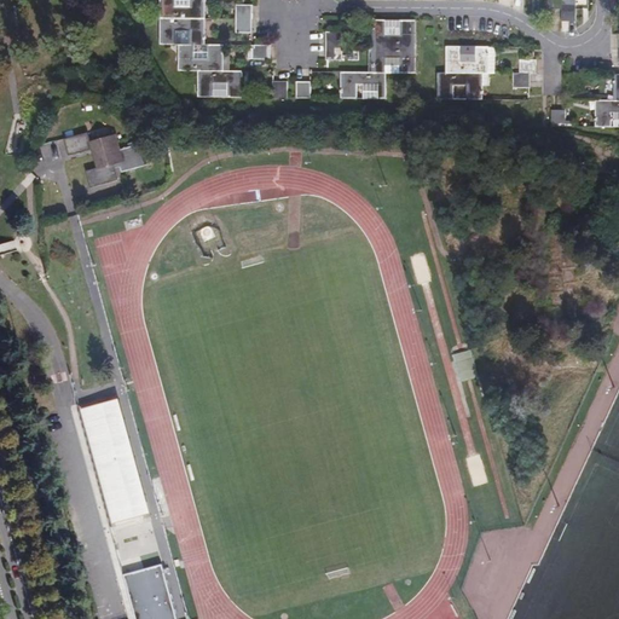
[(158,0),(158,21),(204,21),(203,0),(158,0)]
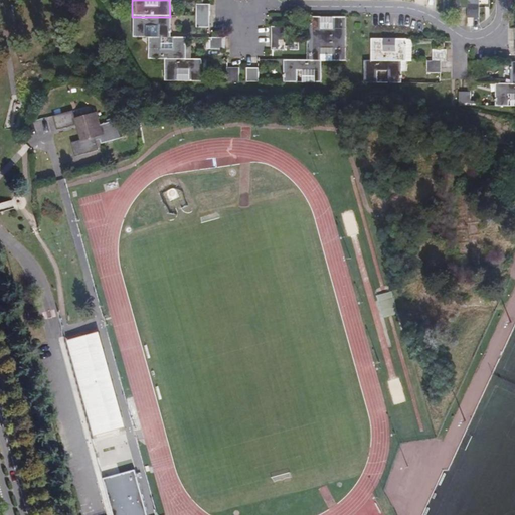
[(479,5),(468,0),(467,0),(468,8),(468,18),(479,18),(479,5)]
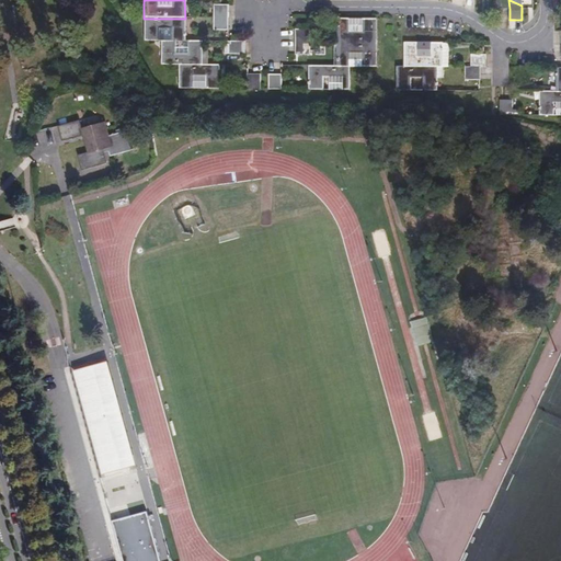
[(228,6),(213,6),(213,18),(228,18),(228,6)]
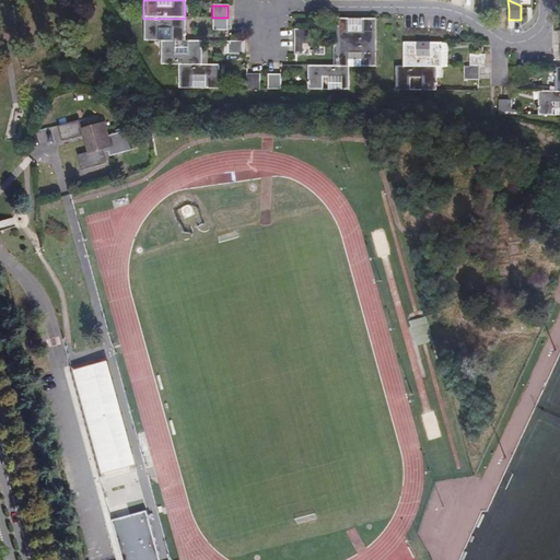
[(228,18),(212,18),(212,31),(228,31),(228,18)]
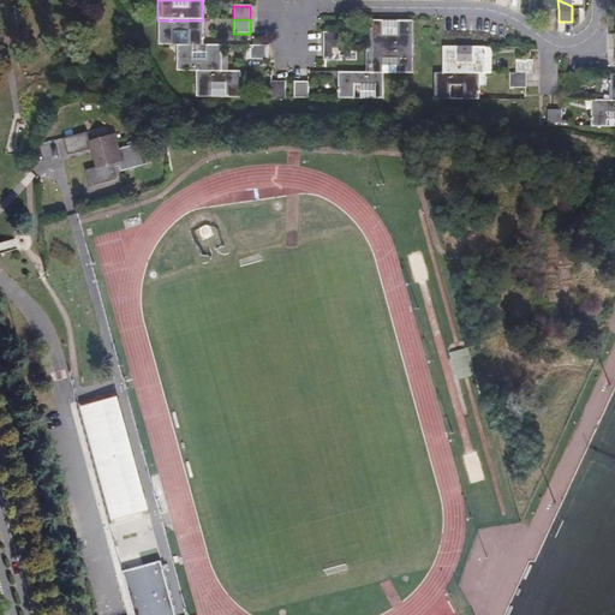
[(203,21),(157,21),(157,46),(177,46),(203,46),(203,21)]
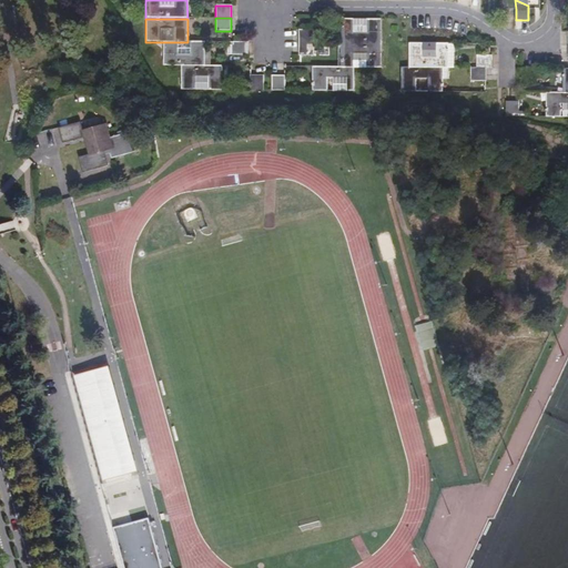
[(382,19),(343,19),(343,43),(382,43),(382,19)]
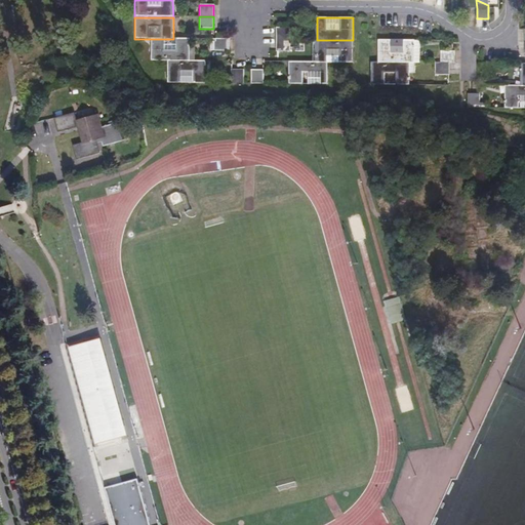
[(290,28),(277,28),(277,39),(290,40),(290,28)]
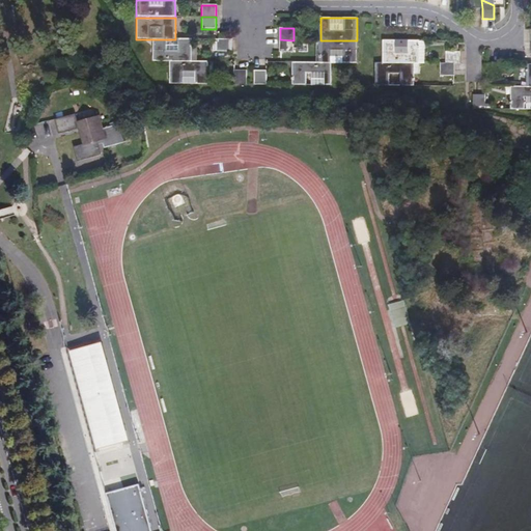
[(175,39),(152,39),(152,62),(168,62),(192,62),(192,39),(175,39)]
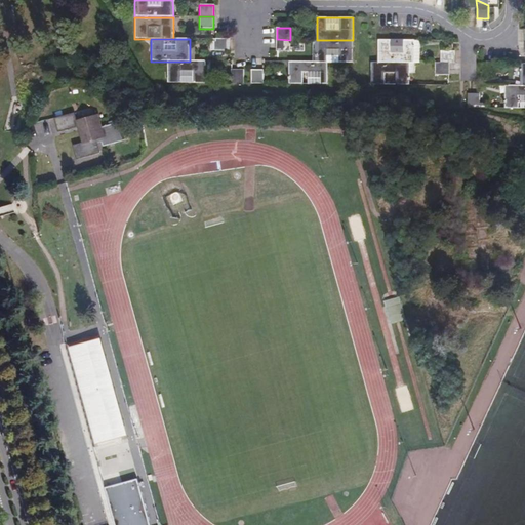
[(229,39),(214,39),(214,51),(229,51),(229,39)]
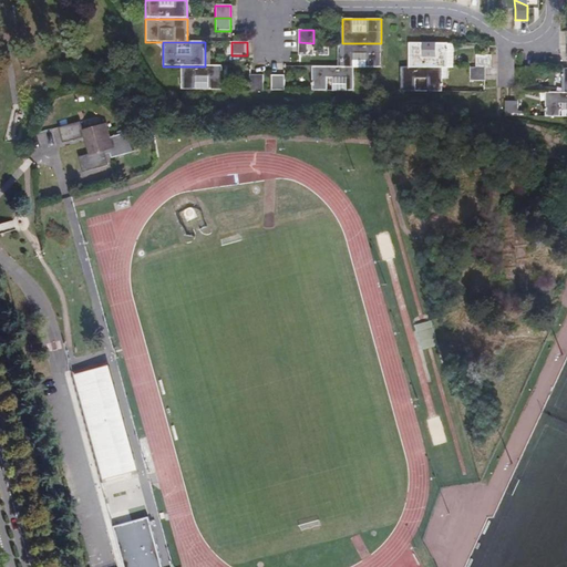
[(313,43),(299,42),(299,57),(313,57),(313,43)]
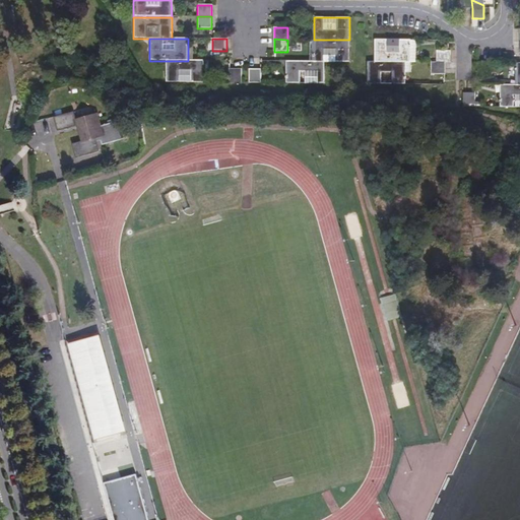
[(411,39),(375,39),(375,61),(406,61),(411,61),(411,39)]
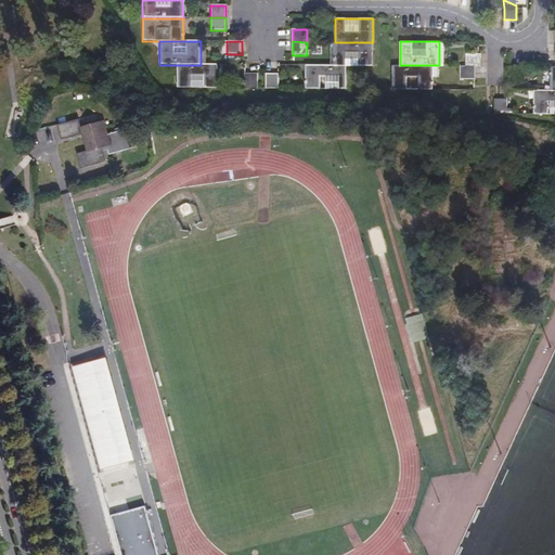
[(373,42),(335,42),(335,65),(346,65),(372,65),(373,42)]
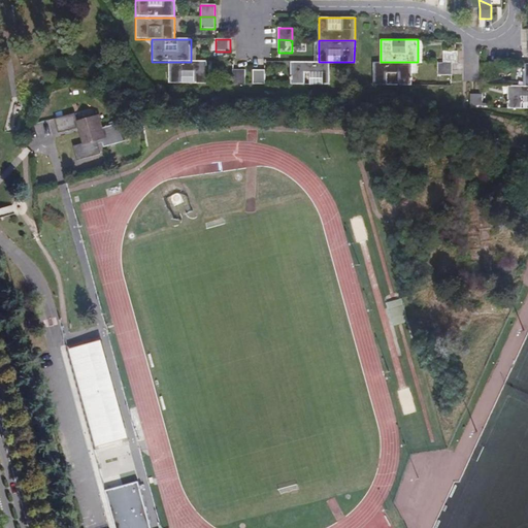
[(457,51),(443,51),(443,62),(453,62),(457,62),(457,51)]
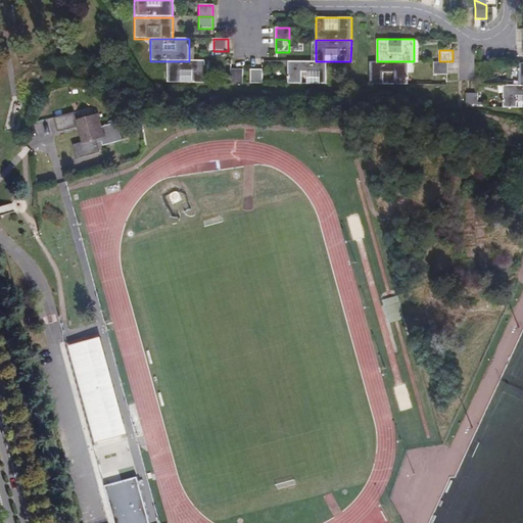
[(189,61),(165,61),(165,84),(204,84),(204,61),(189,61)]
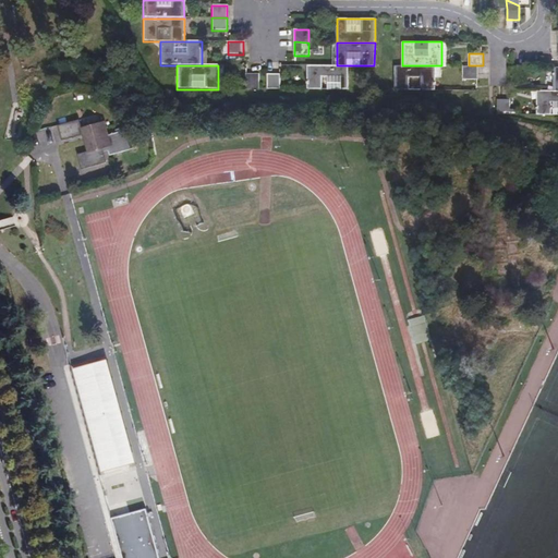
[(348,65),(337,65),(307,65),(307,89),(348,89),(348,65)]
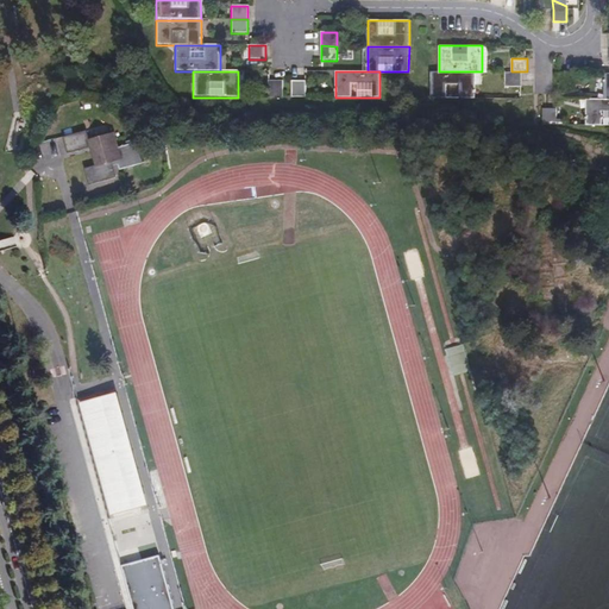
[(439,71),(431,71),(431,98),(446,98),(446,85),(459,83),(459,98),(476,98),(476,83),(476,71),(439,71)]
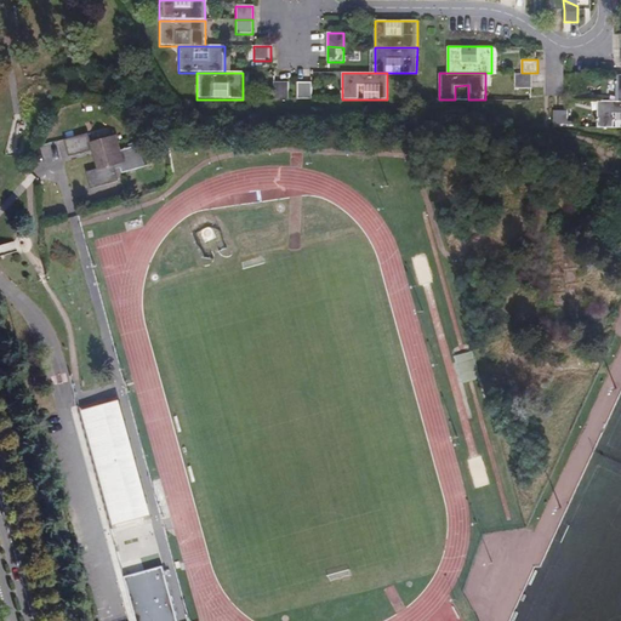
[(522,73),(516,73),(516,87),(533,87),(533,73),(522,73)]
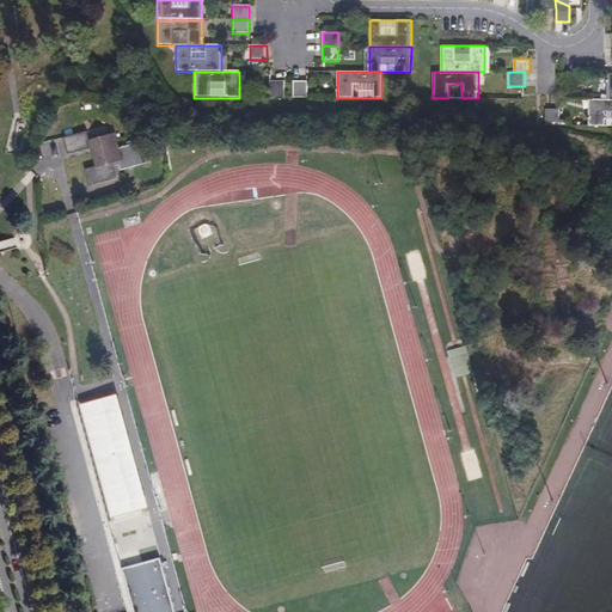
[(577,73),(563,73),(563,89),(577,89),(577,73)]
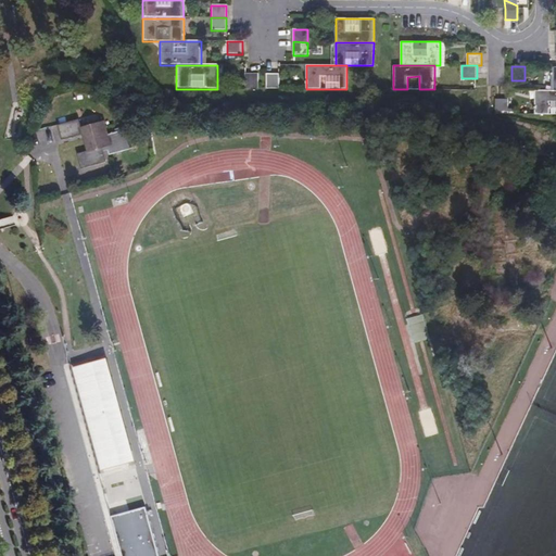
[(257,74),(244,74),(244,88),(257,88),(257,74)]
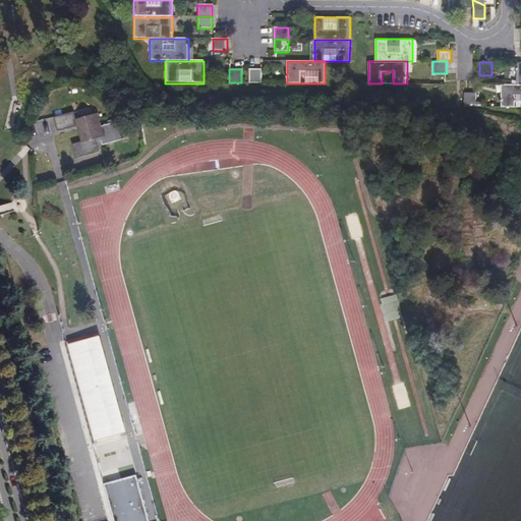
[(262,69),(249,69),(249,83),(262,83),(262,69)]
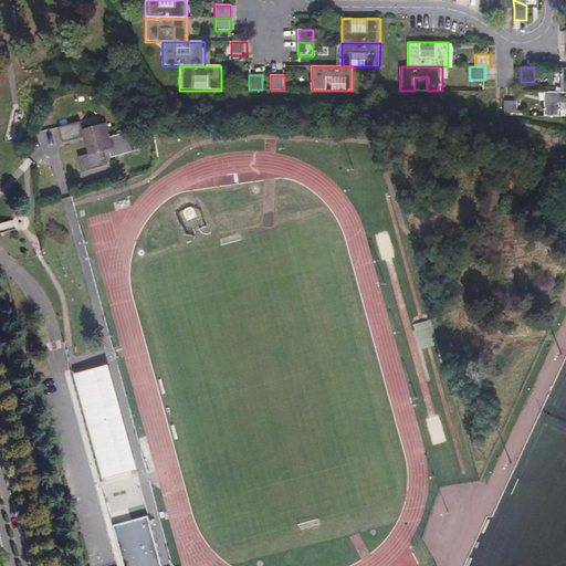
[(565,91),(561,92),(545,92),(545,98),(545,112),(545,116),(565,115),(565,91)]
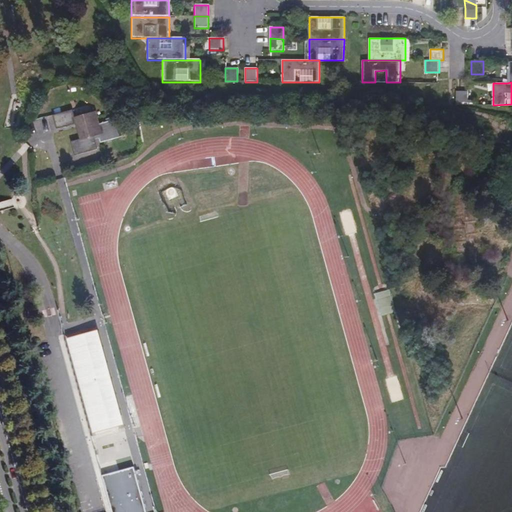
[(468,91),(456,91),(456,105),(468,105),(468,91)]
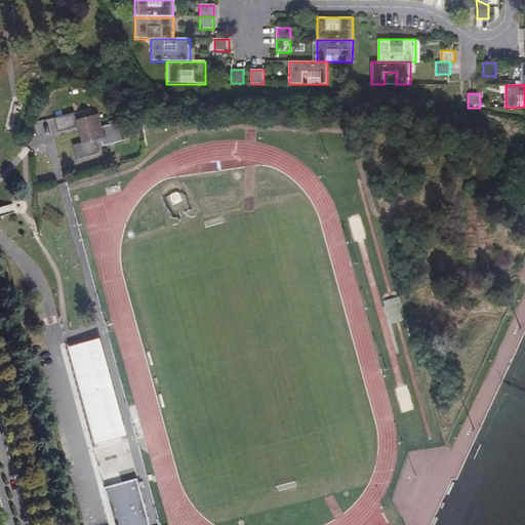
[(75,110),(55,116),(59,128),(78,123),(82,139),(73,143),(77,156),(99,149),(96,139),(95,136),(102,134),(103,137),(105,144),(127,136),(122,119),(103,125),(98,111),(77,118),(75,110)]
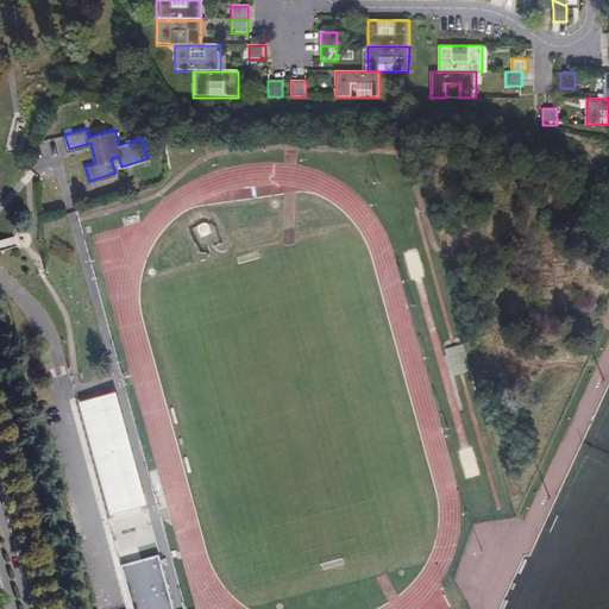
[(119,390),(101,395),(131,507),(149,501),(119,390)]
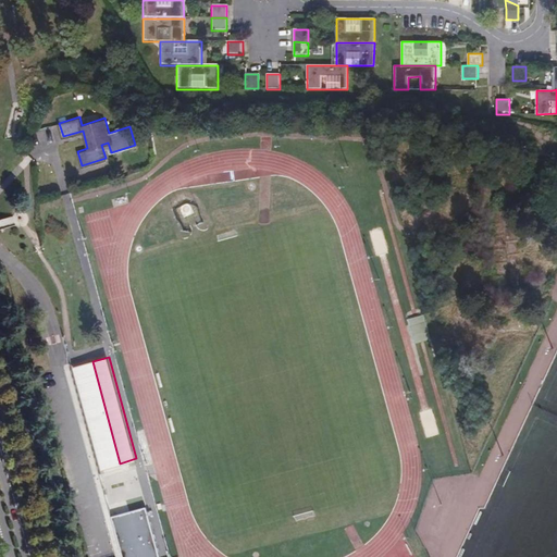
[(93,361),(78,364),(106,467),(120,463),(93,361)]
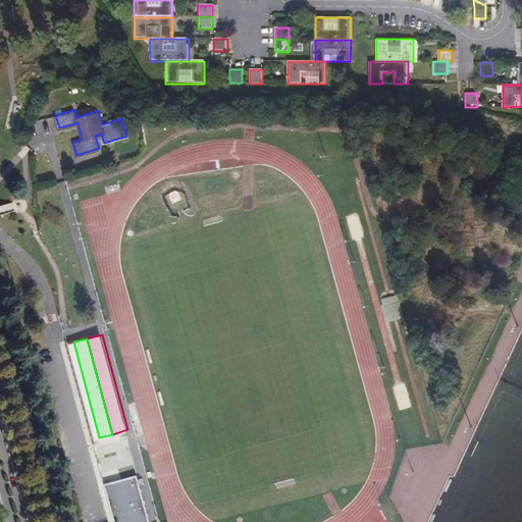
[(152,521),(140,477),(107,485),(117,521),(152,521)]
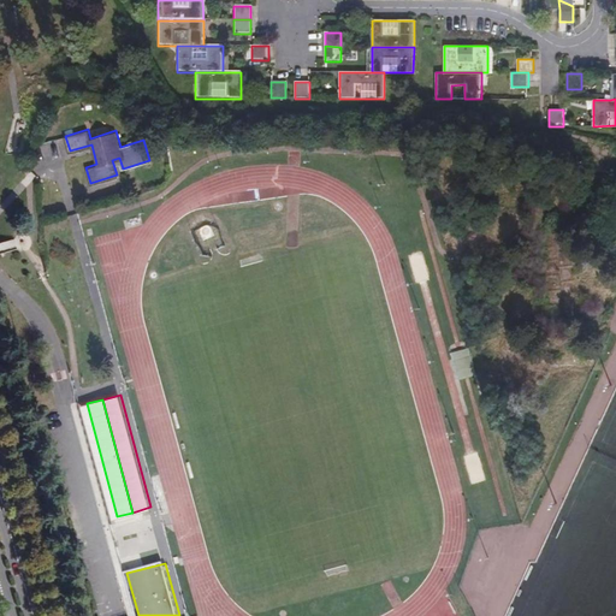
All buildings are outlined.
